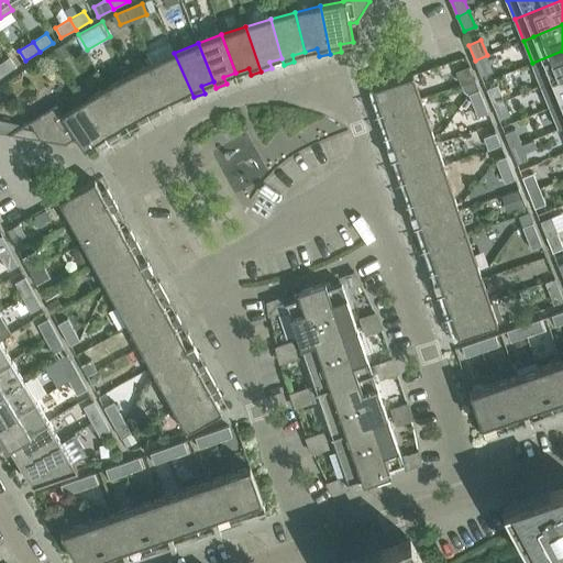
[(541,85),(562,76),(562,51),(532,63),(541,85)]
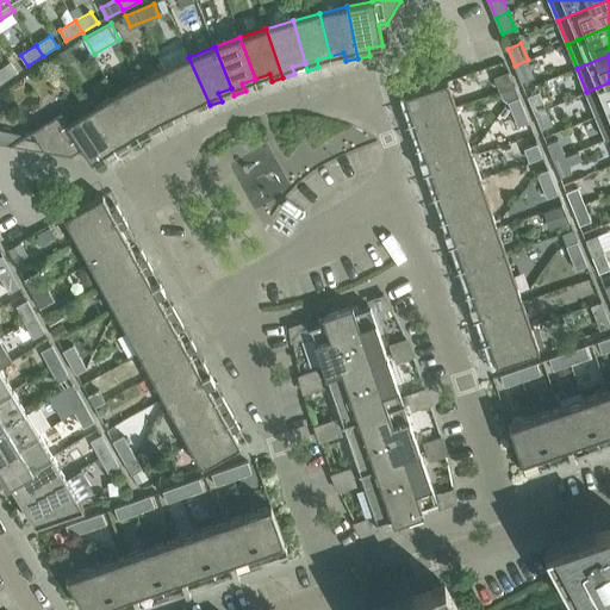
[(186,58),(163,69),(184,110),(195,104),(199,111),(210,105),(188,57),(186,58)]
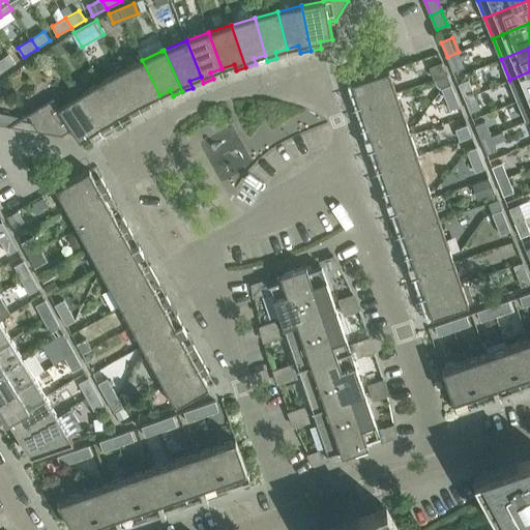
[(464,66),(459,52),(447,57),(453,71),(464,66)]
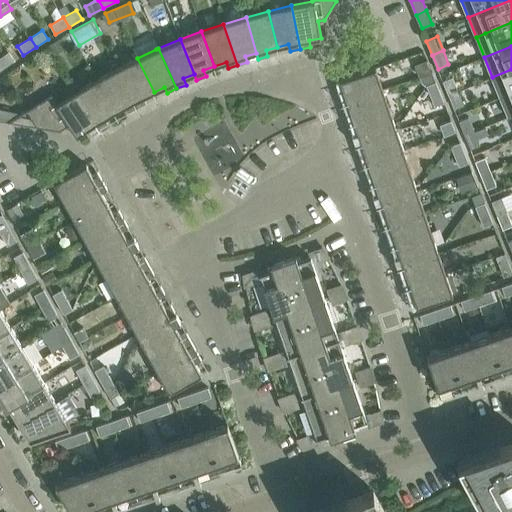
[(0,58),(0,64),(3,69),(16,60),(9,51),(0,58)]
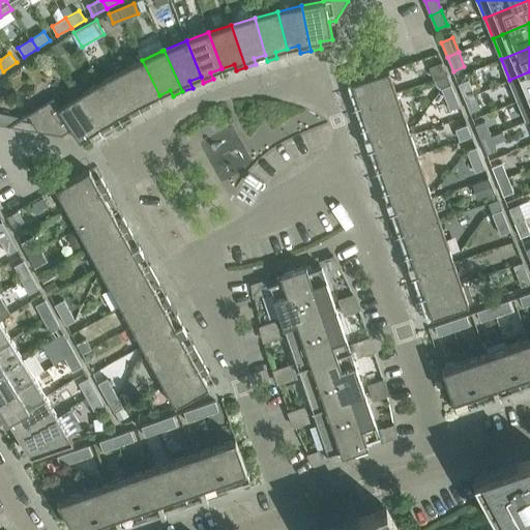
[(148,100),(159,95),(142,60),(120,70),(142,111),(151,107),(148,100)]
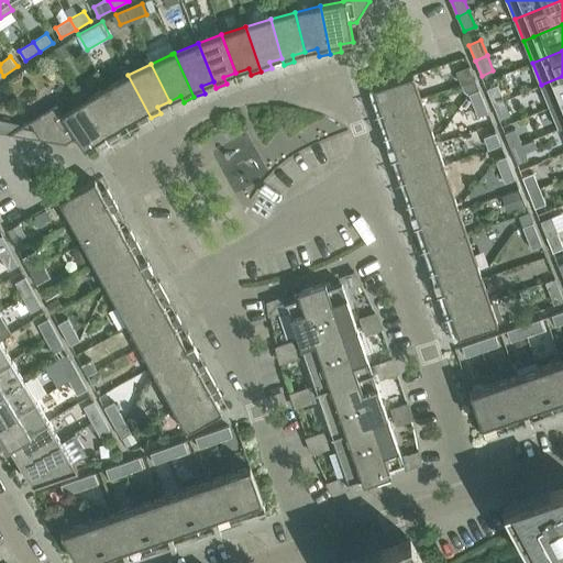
[(475,79),(470,67),(457,72),(463,84),(475,79)]
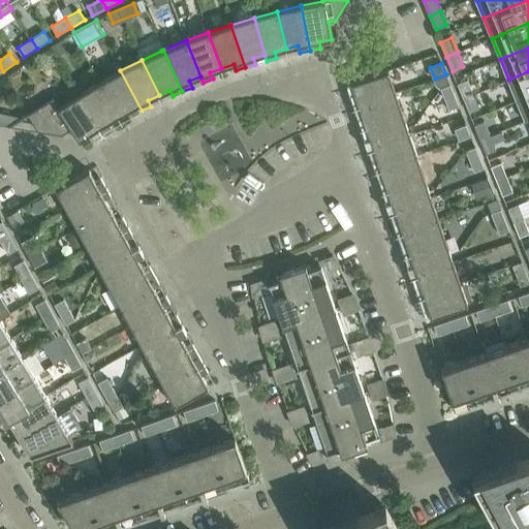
[(133,116),(142,111),(120,70),(118,72),(99,83),(119,116),(129,110),(133,116)]
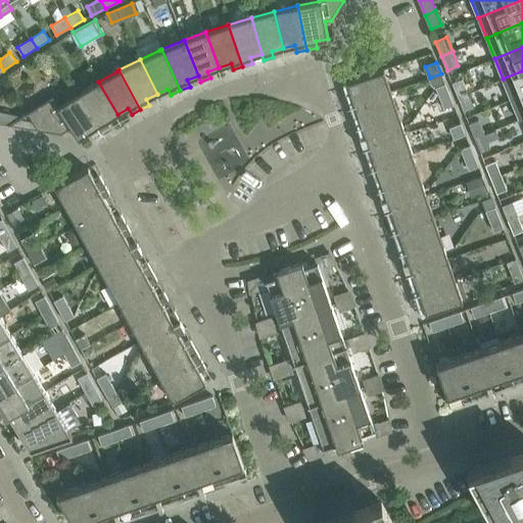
[(384,69),(347,82),(351,94),(345,96),(355,127),(362,125),(366,136),(360,138),(366,157),(373,155),(376,167),(370,169),(377,189),(383,187),(387,198),(381,200),(387,220),(393,218),(397,229),(391,231),(398,252),(405,250),(409,262),(402,264),(406,273),(412,271),(416,282),(410,284),(416,303),(422,301),(427,314),(463,301),(384,69)]
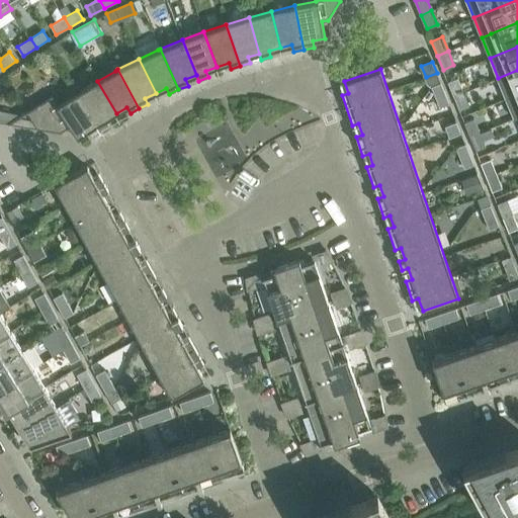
[(517,70),(498,78),(506,98),(517,93),(517,70)]
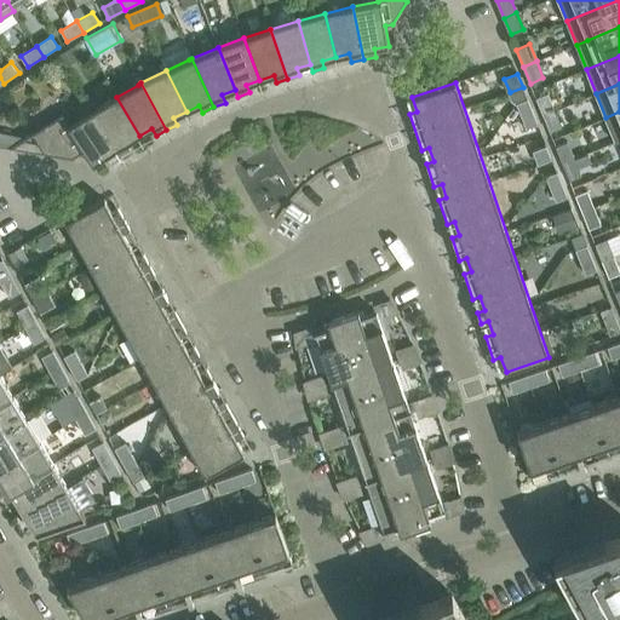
[(537,98),(544,115),(556,110),(549,93),(537,98)]
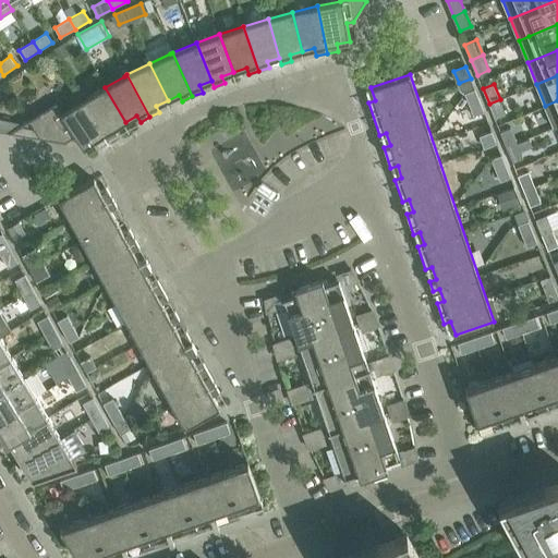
[(105,87),(83,99),(109,141),(118,135),(114,129),(125,122),(105,87)]
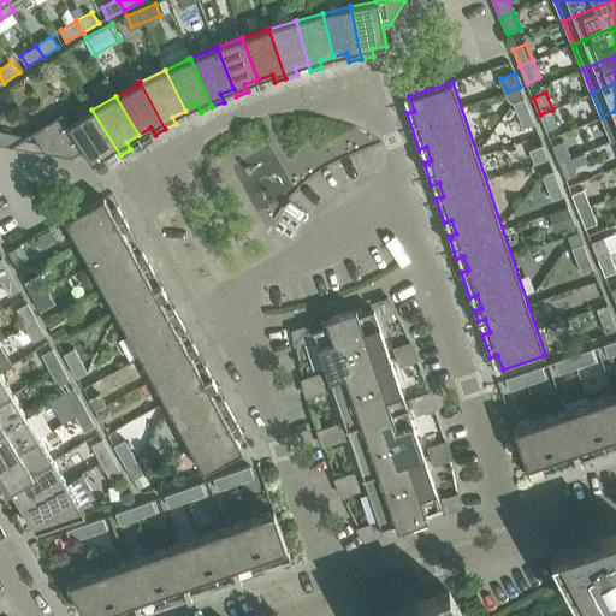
[(534,123),(525,99),(514,104),(523,128),(534,123)]
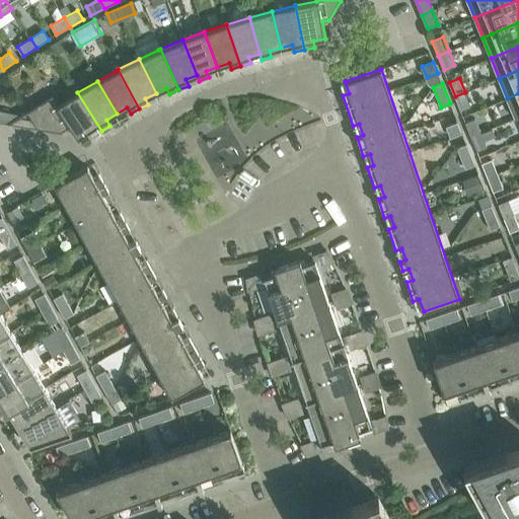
[(92,136),(101,131),(77,92),(59,105),(53,96),(26,113),(38,129),(61,133),(70,126),(78,138),(89,131),(92,136)]
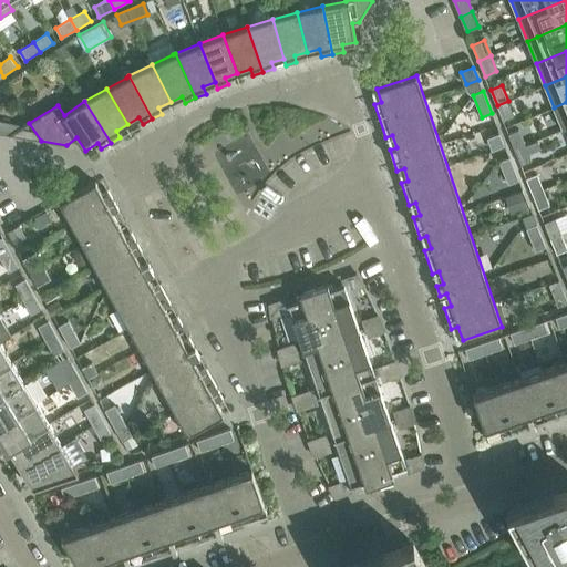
[(514,116),(508,101),(497,105),(503,121),(514,116)]
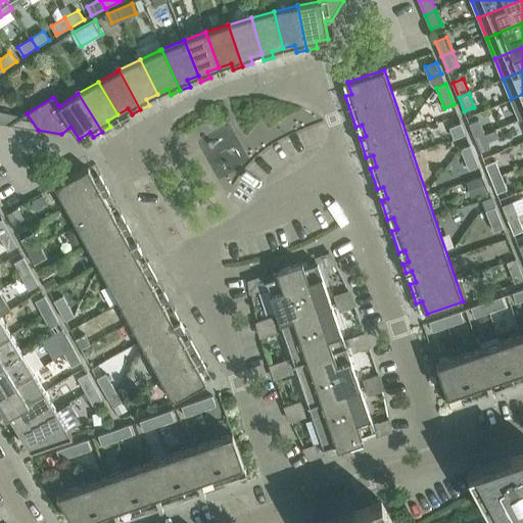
[(522,94),(511,99),(519,120),(522,117),(522,94)]
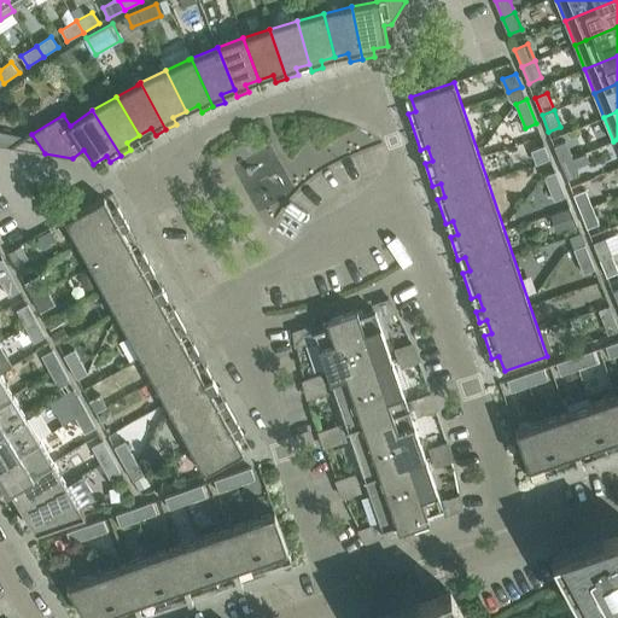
[(554,146),(561,163),(573,158),(566,141),(554,146)]
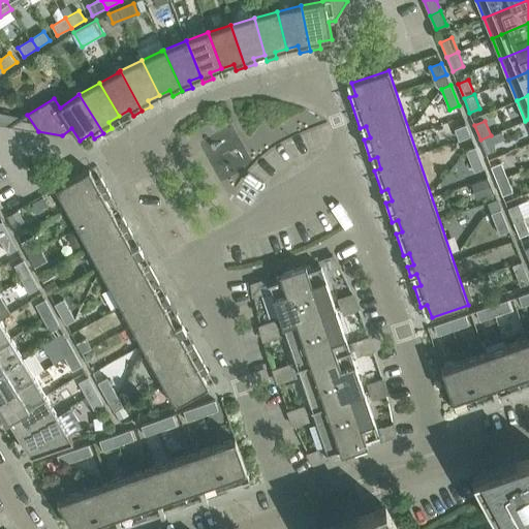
[(460,141),(471,135),(466,124),(455,129),(460,141)]
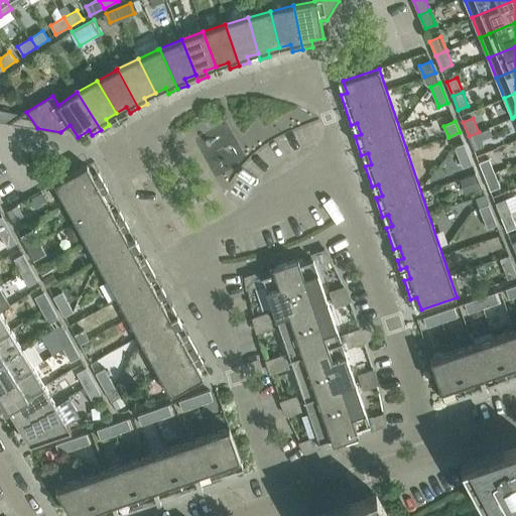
[(484,146),(479,132),(469,136),(475,150),(484,146)]
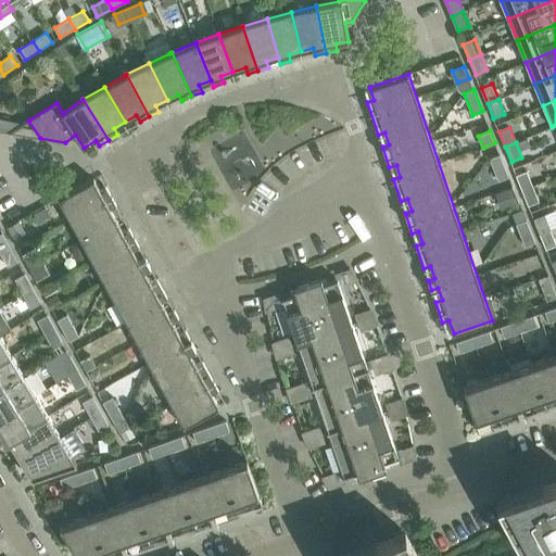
[(507,174),(500,154),(490,159),(497,177),(507,174)]
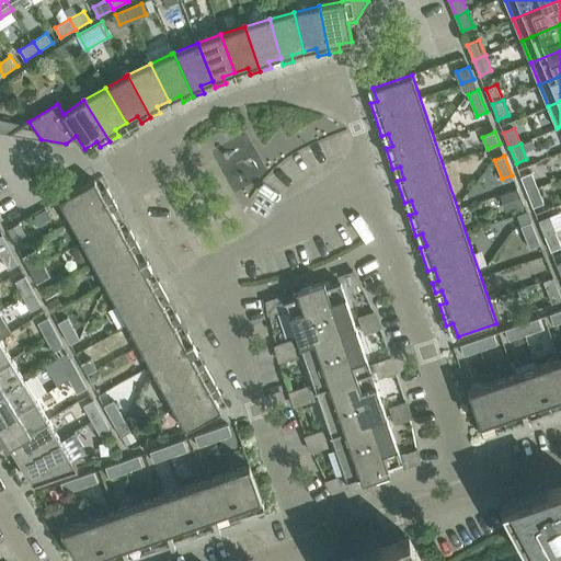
[(521,176),(527,192),(538,187),(531,172),(521,176)]
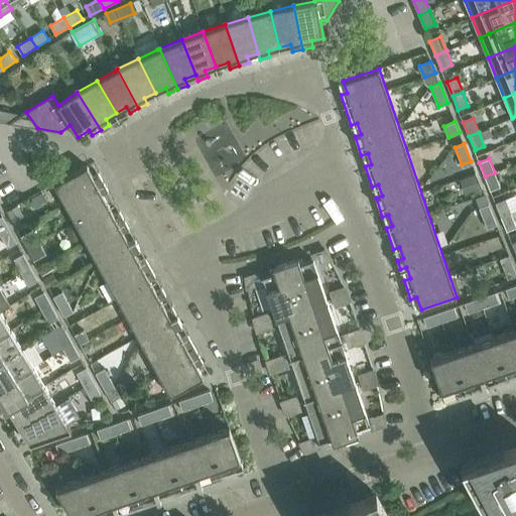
[(93,176),(87,165),(54,183),(171,395),(204,377),(198,367),(204,363),(188,336),(182,339),(176,329),(182,325),(172,307),(167,310),(161,300),(167,297),(162,288),(156,291),(151,281),(156,278),(146,259),(140,262),(134,252),(140,249),(135,240),(130,243),(124,233),(130,230),(120,212),(114,215),(103,195),(109,191),(99,173),(93,176)]
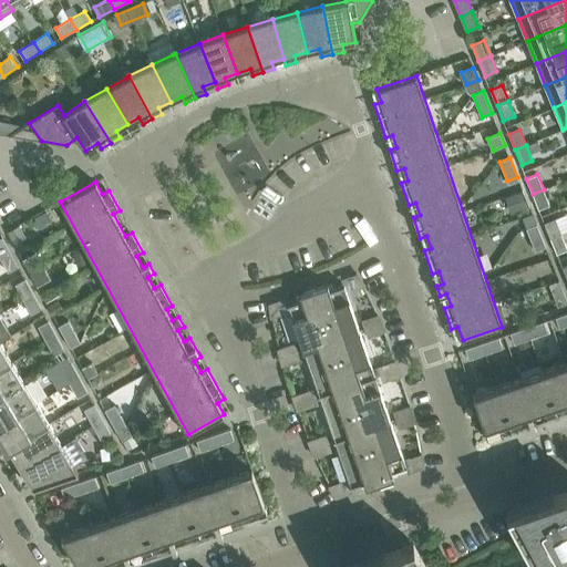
[(505,212),(529,204),(525,189),(501,198),(505,212)]
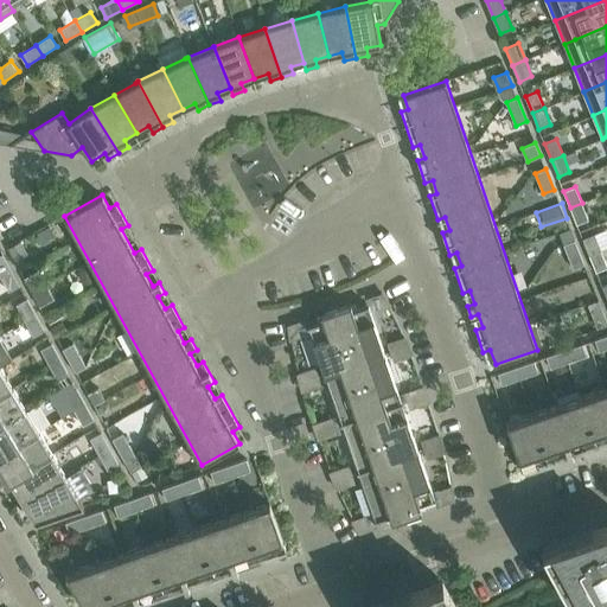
[(589,219),(582,203),(570,208),(577,224),(589,219)]
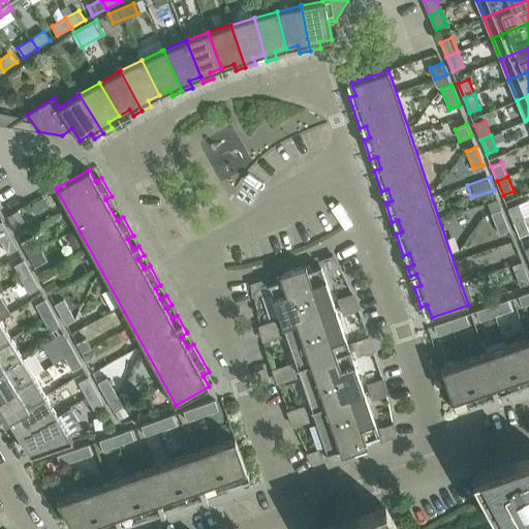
[(508,208),(514,222),(524,218),(518,204),(508,208)]
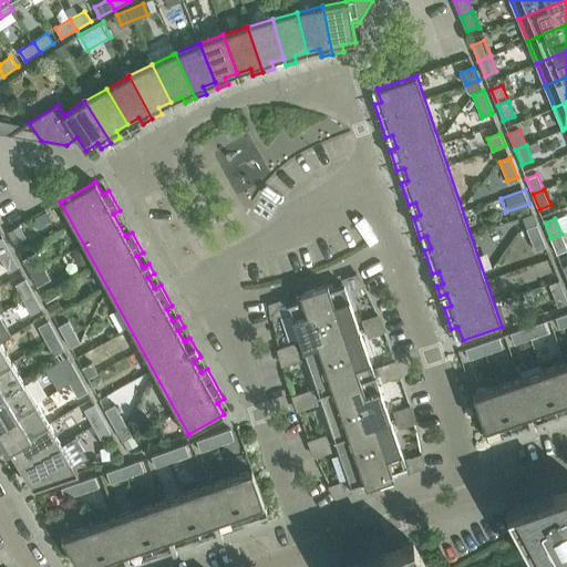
[(546,247),(537,224),(526,228),(536,251),(546,247)]
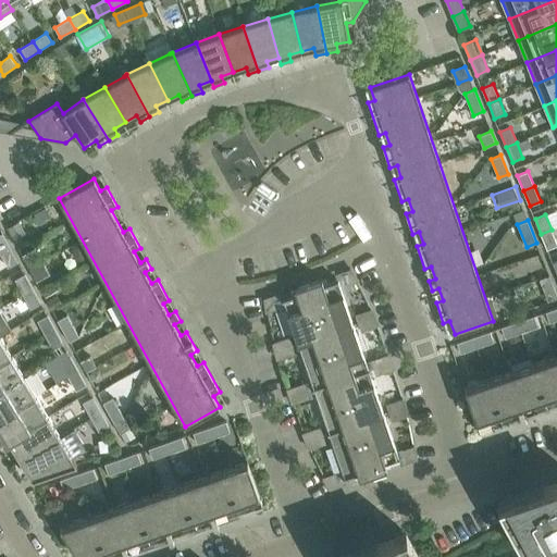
[(556,245),(556,243),(552,230),(541,234),(547,249),(556,245)]
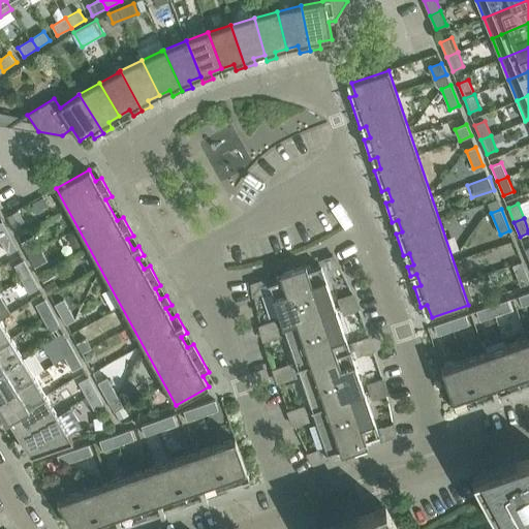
[(0,222),(0,240),(9,236),(2,222),(0,222)]
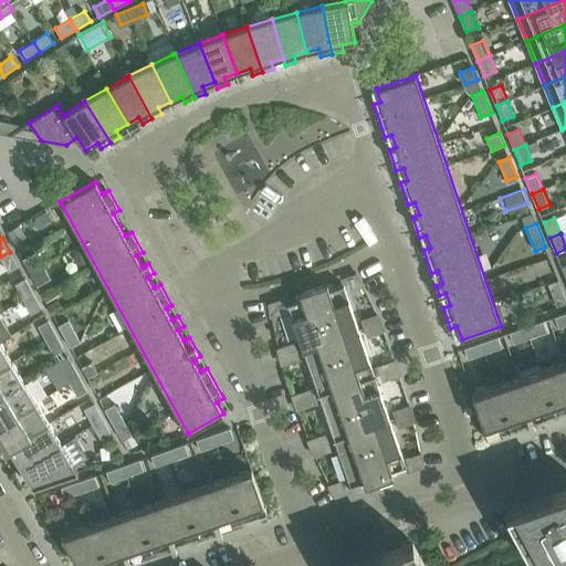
[(10,252),(0,257),(0,258),(8,272),(18,266),(10,252)]
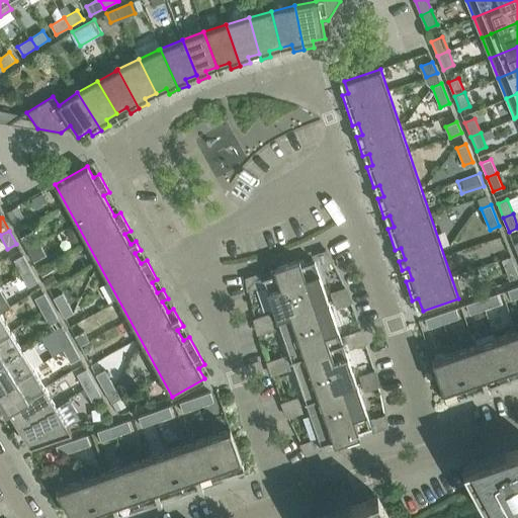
[(36,245),(29,233),(21,238),(27,250),(36,245)]
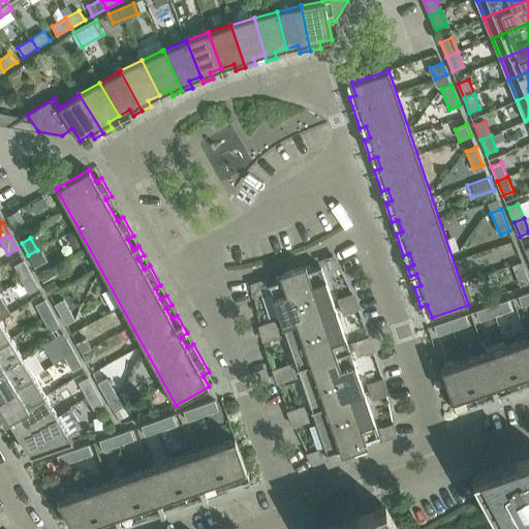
[(28,255),(34,268),(43,262),(37,250),(28,255)]
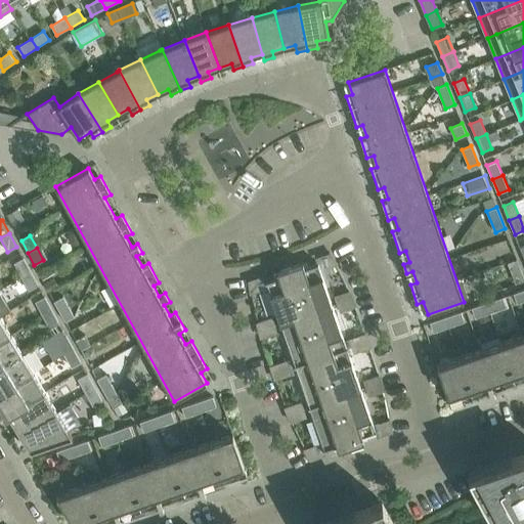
[(13,264),(20,277),(31,272),(23,258),(13,264)]
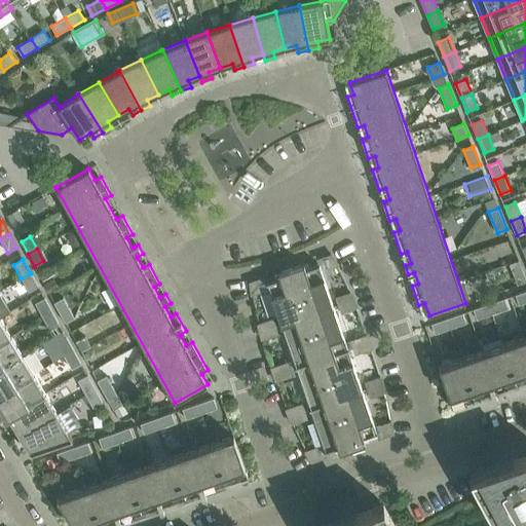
[(308,263),(292,269),(307,316),(334,307),(320,264),(309,267),(308,263)]
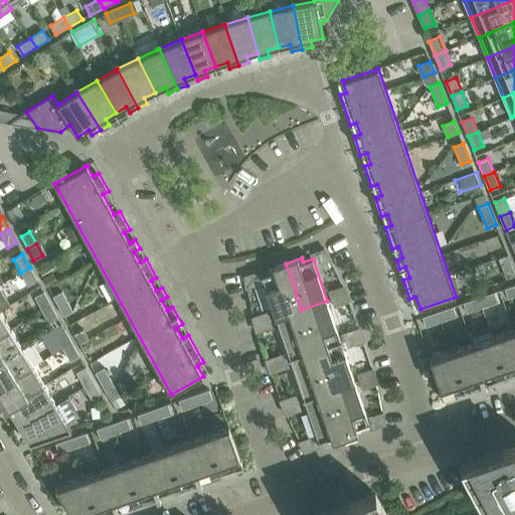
[(275,318),(301,310),(286,264),(269,270),(270,274),(261,277),(275,318)]
